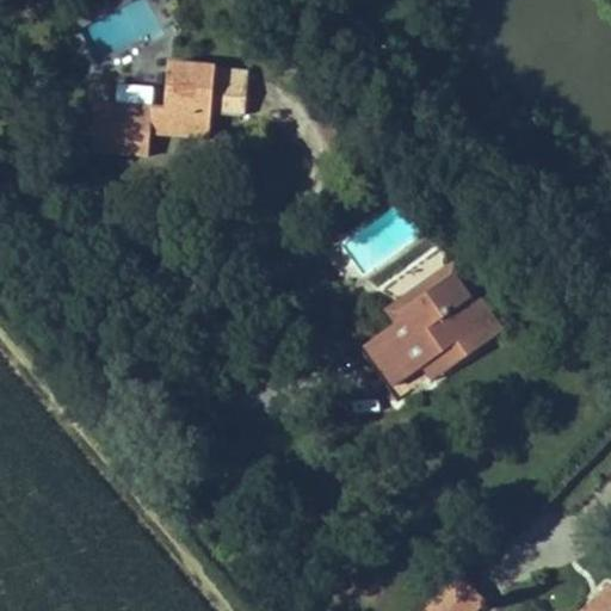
[(246,115),(250,71),(170,63),(167,92),(166,107),(96,102),(92,152),(149,156),(150,135),(209,140),(211,113),(242,116),(242,115),(246,115)]
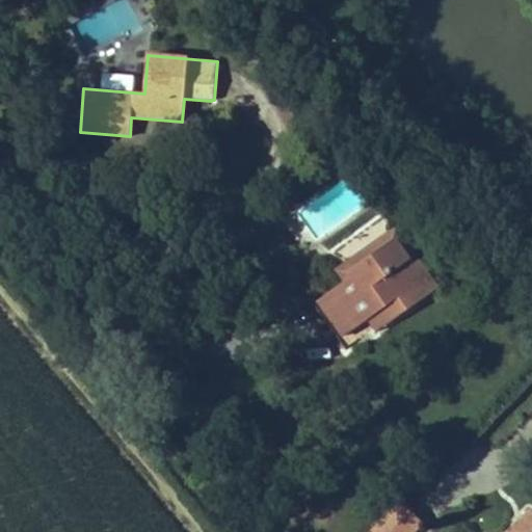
[(144,94),(145,80),(84,76),(83,88),(144,94)]
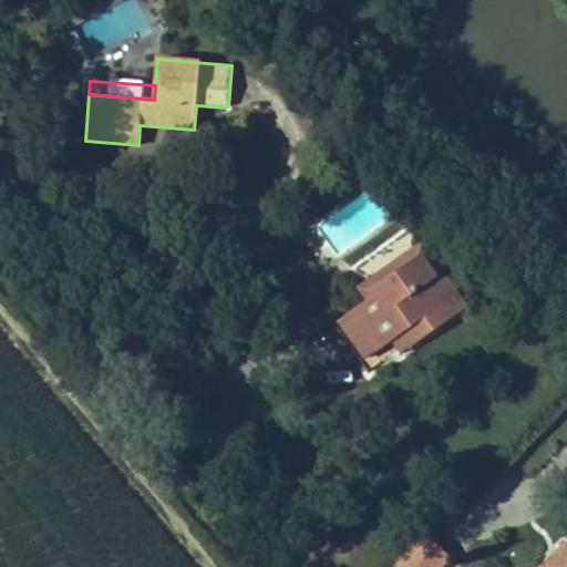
[(441,272),(425,251),(420,256),(435,277),(441,272)]
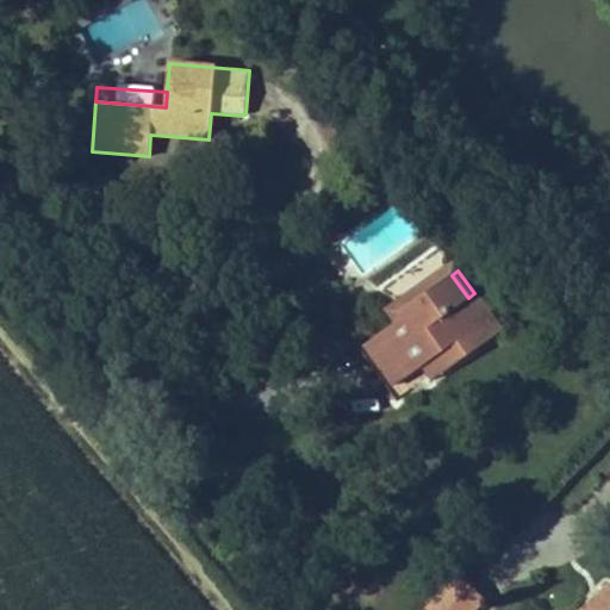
[(462,346),(496,322),(474,293),(468,298),(452,275),(402,311),(405,317),(367,344),(396,385),(435,358),(444,372),(468,355),(462,346)]
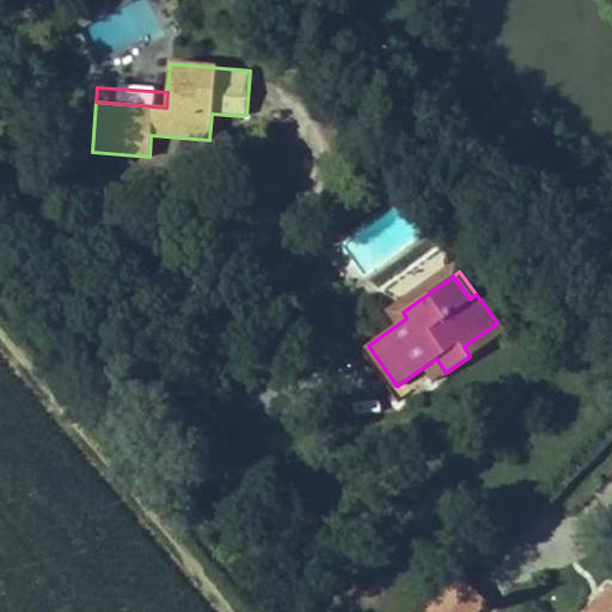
[(470,356),(503,331),(497,323),(464,347),(470,356)]
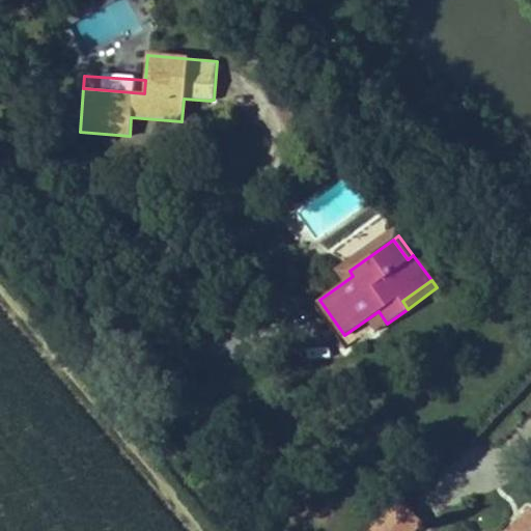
[(344,335),(319,300),(313,304),(345,348),(375,327),(378,331),(387,324),(379,311),(344,335)]
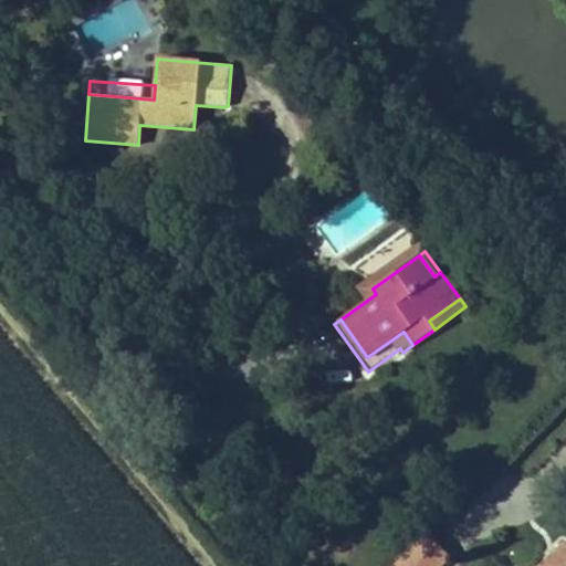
[(555,565),(548,558),(541,565),(440,565),(449,557),(426,533),(391,565),(555,565)]
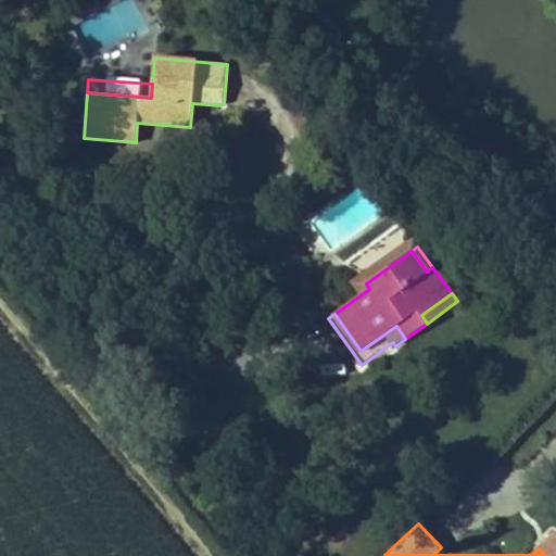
[(555,555),(555,533),(539,548),(545,555),(555,555)]
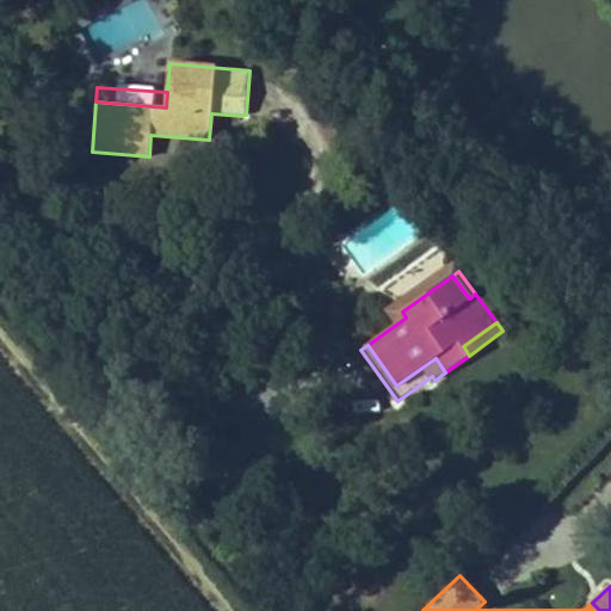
All buildings are outlined.
